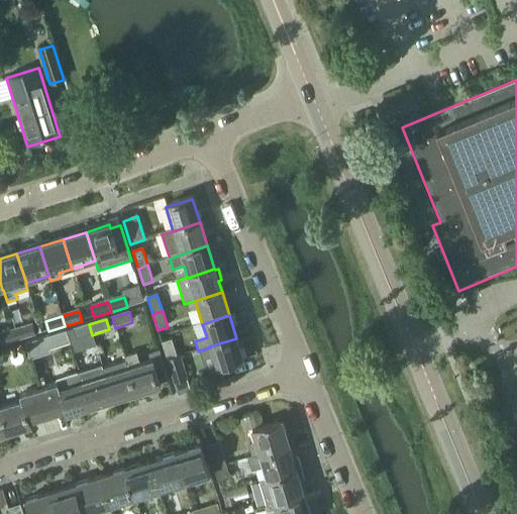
[(89,324),(73,329),(76,340),(92,335),(89,324)]
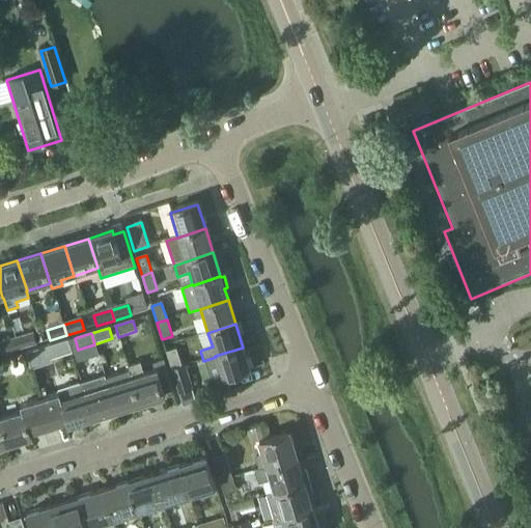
[(19,351),(35,344),(32,334),(16,339),(19,351)]
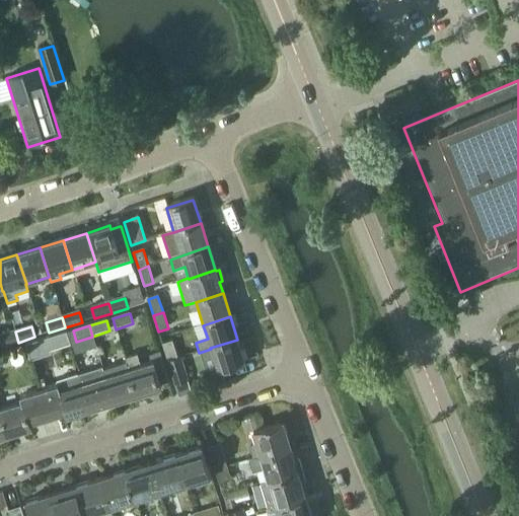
[(0,342),(2,348),(18,343),(15,332),(0,337),(0,342)]
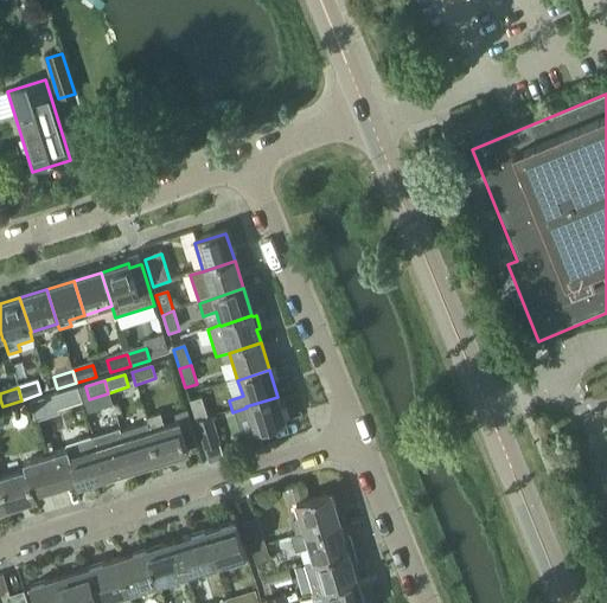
[(246,406),(247,408),(255,435),(286,424),(278,397),(246,406)]
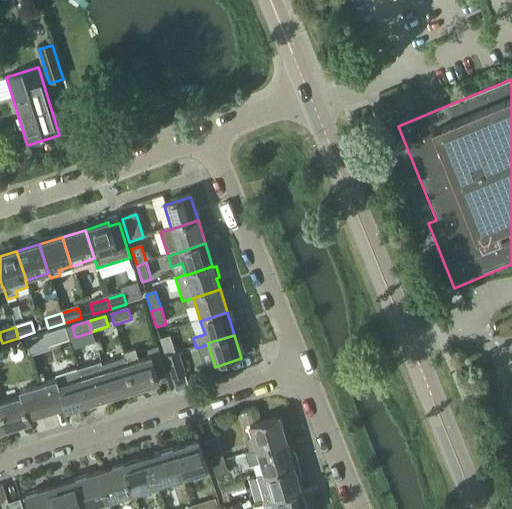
[(42,336),(24,342),(29,357),(47,351),(46,347),(42,336)]
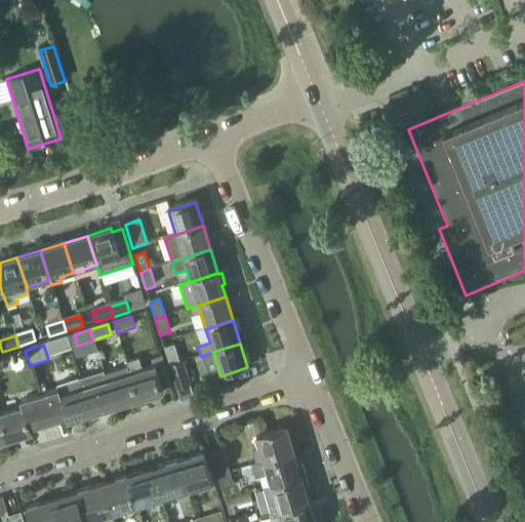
[(169,365),(179,363),(173,346),(164,349),(169,365)]
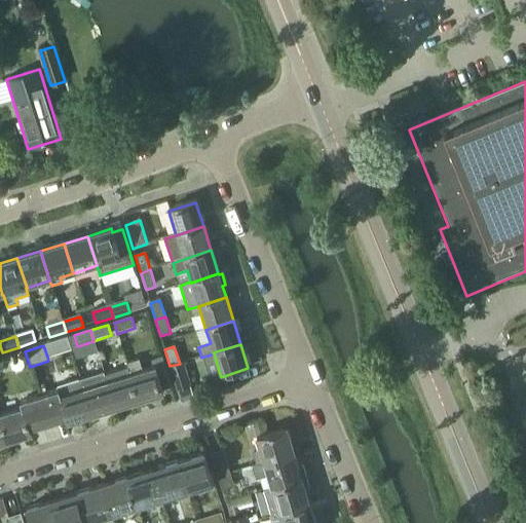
[(139,361),(126,364),(128,369),(139,404),(163,396),(161,390),(172,387),(162,358),(151,362),(153,369),(143,372),(139,361)]
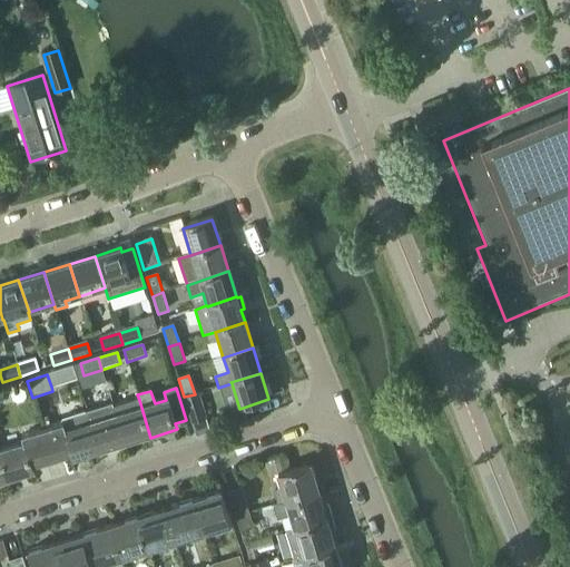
[(195,394),(184,397),(193,423),(205,419),(197,394),(195,394)]
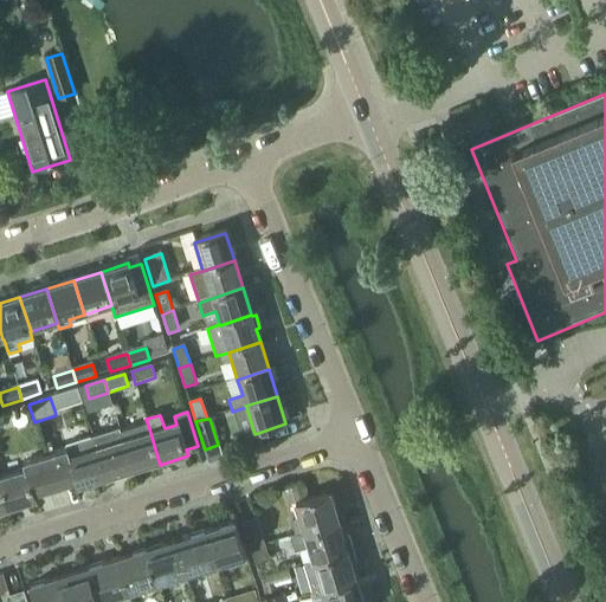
[(148,425),(121,433),(133,473),(160,465),(148,425)]
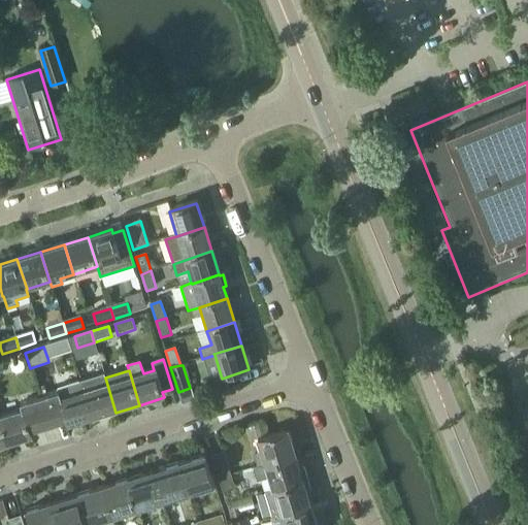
[(104,374),(80,382),(92,420),(116,413),(105,378),(104,374)]
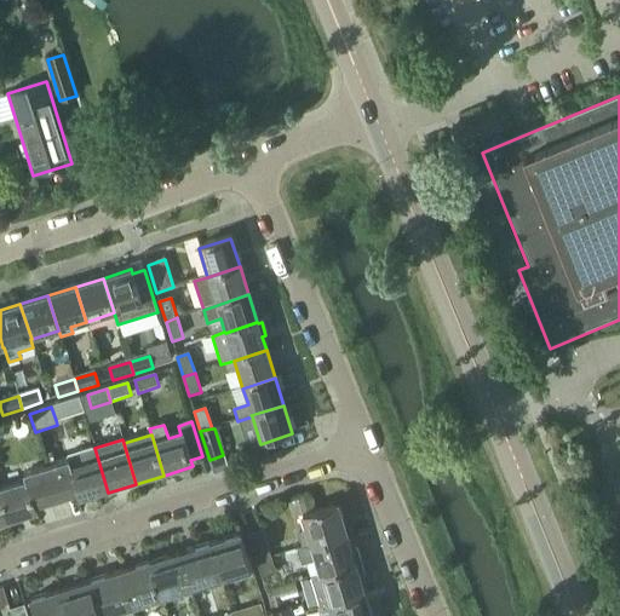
[(67,461),(53,465),(64,500),(79,495),(81,501),(108,493),(95,448),(65,458),(67,461)]
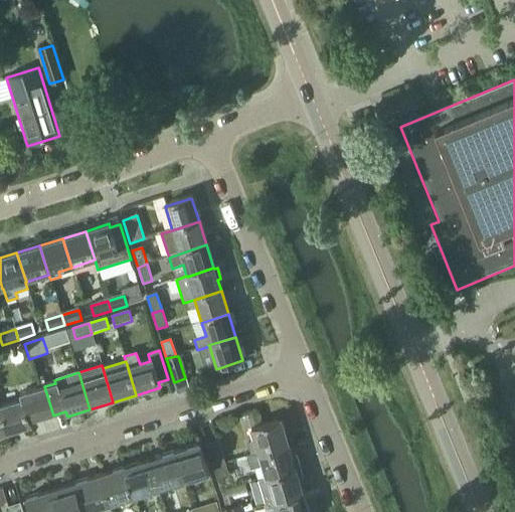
[(0,406),(0,411),(7,435),(31,428),(29,422),(40,418),(53,415),(44,386),(31,390),(19,394),(21,400),(0,406)]
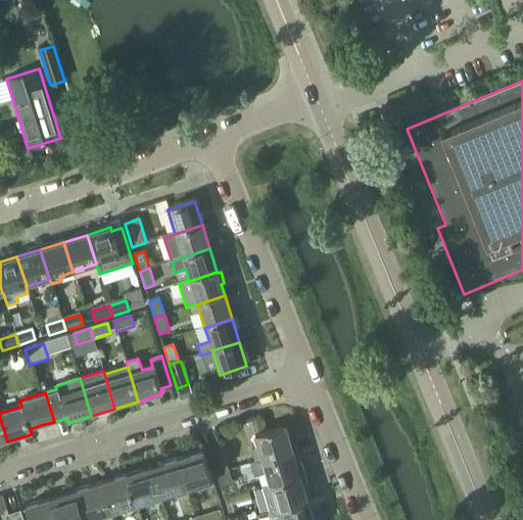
[(254,465),(293,454),(286,428),(266,433),(263,420),(251,423),(255,436),(259,451),(251,454),(254,464),(254,465)]
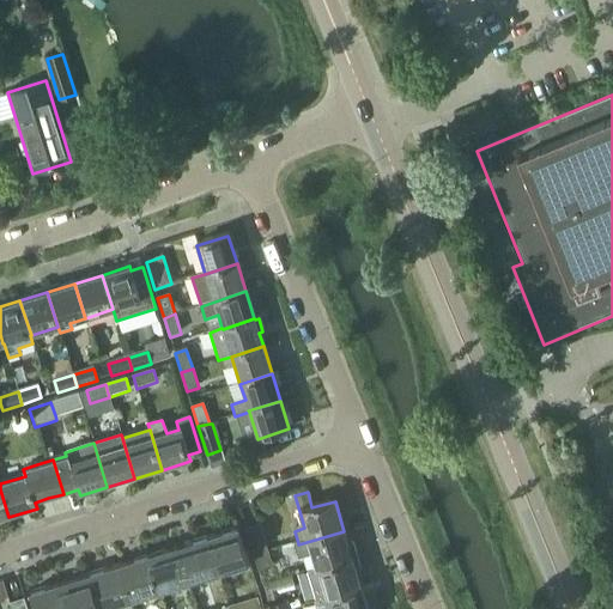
[(253,558),(267,553),(259,527),(244,531),(253,558)]
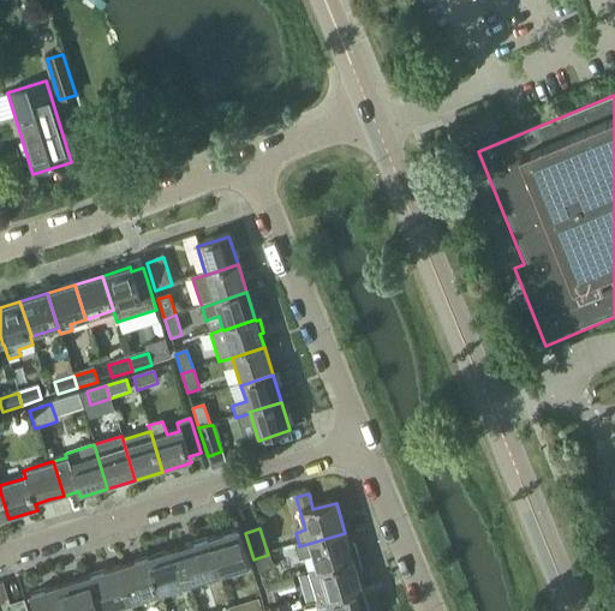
[(208,541),(219,576),(248,568),(237,532),(208,541)]
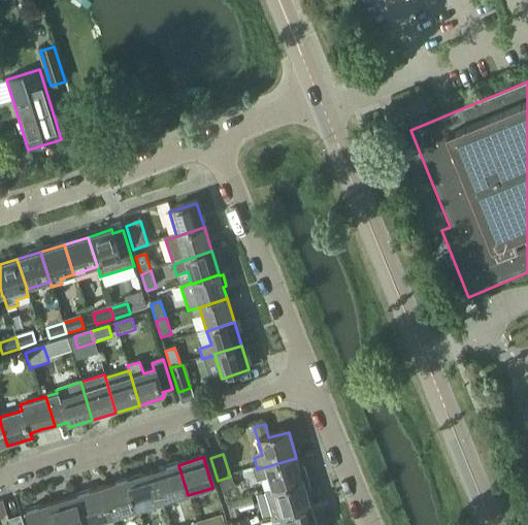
[(272,493),(307,483),(304,472),(302,470),(300,470),(296,458),(257,469),(257,468),(254,469),(258,483),(269,480),(272,491),(272,493)]
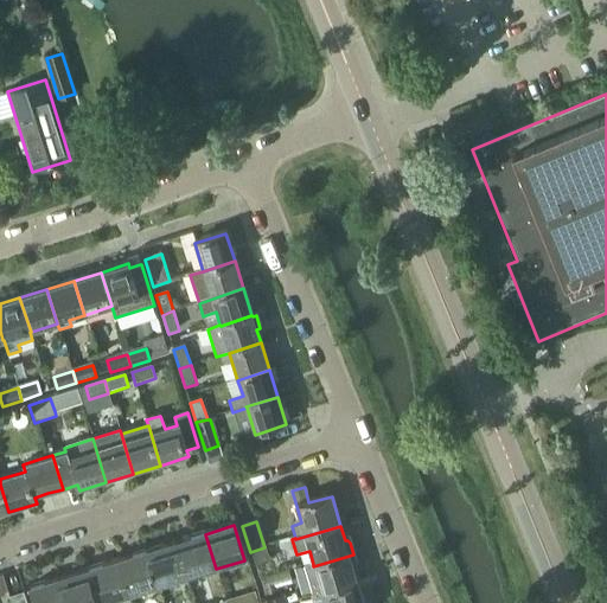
[(186,578),(216,569),(205,534),(176,544),(186,578)]
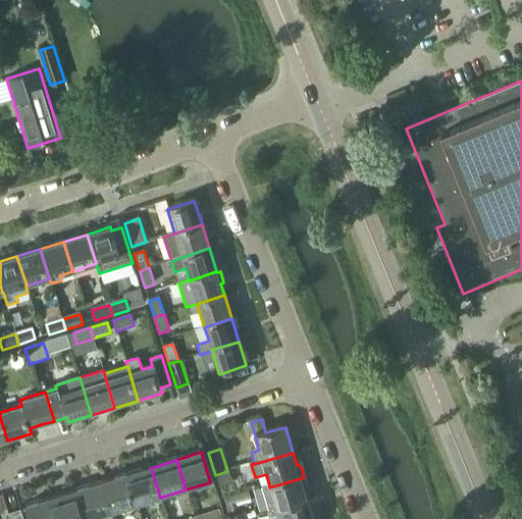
[(151,468),(126,475),(136,506),(160,498),(151,468)]
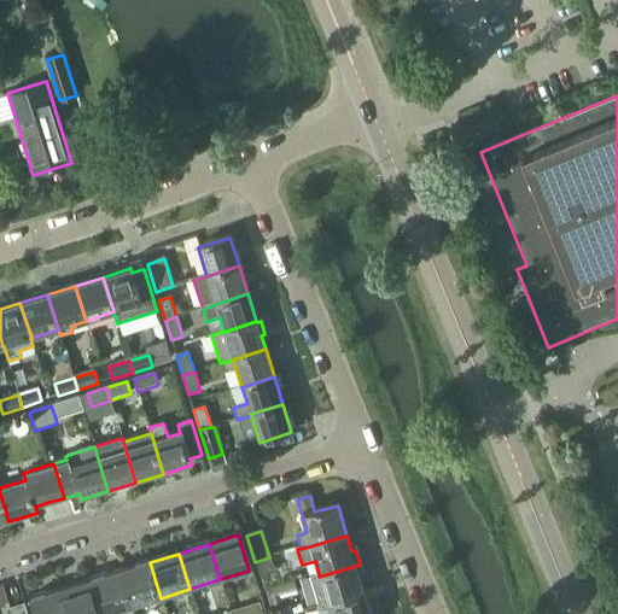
[(260,578),(274,573),(269,557),(255,562),(260,578)]
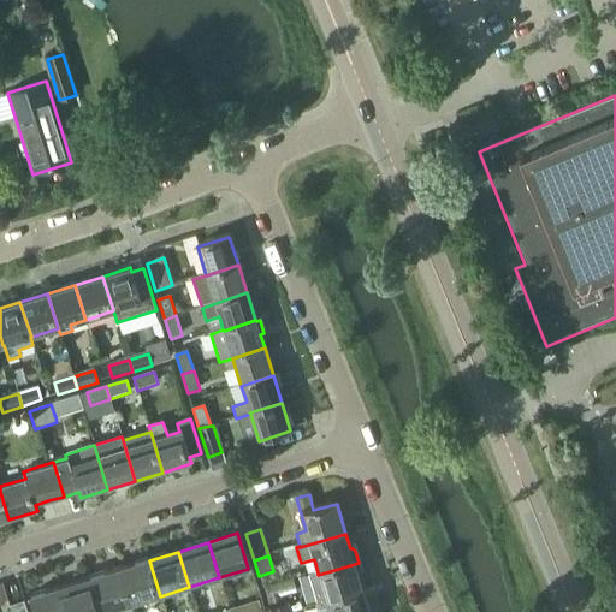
[(130,605),(160,596),(149,560),(119,570),(130,605)]
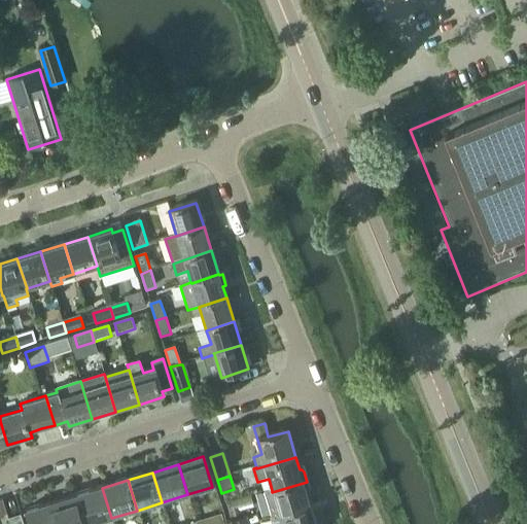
[(272,490),(265,493),(272,519),(279,516),(280,518),(310,509),(307,495),(309,495),(310,493),(307,482),(272,492),(272,490)]
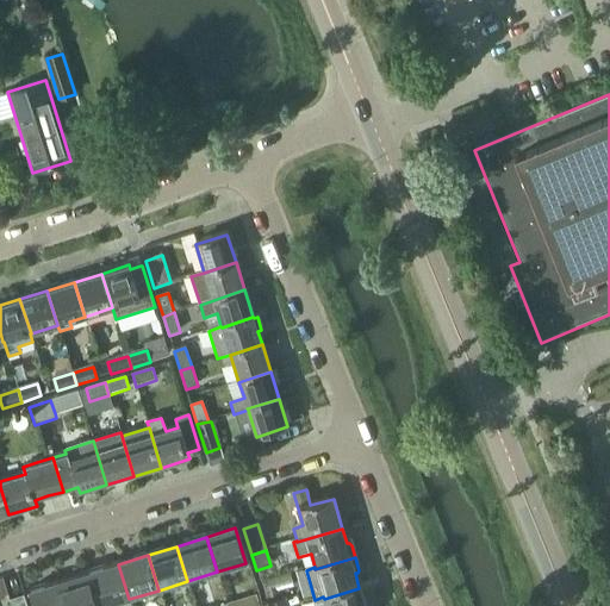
[(111,605),(129,599),(118,564),(88,573),(99,605),(111,605)]
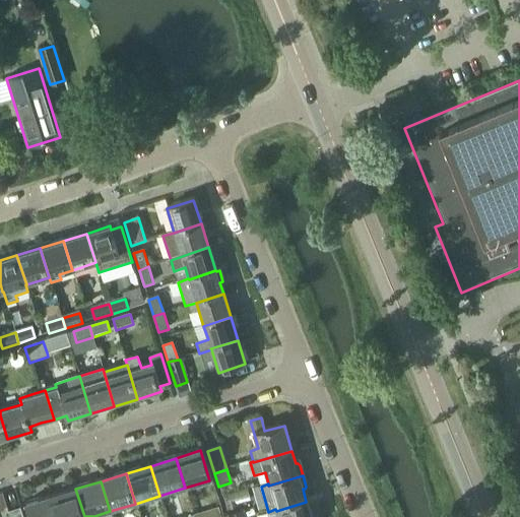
[(84,516),(75,489),(51,497),(56,516),(84,516)]
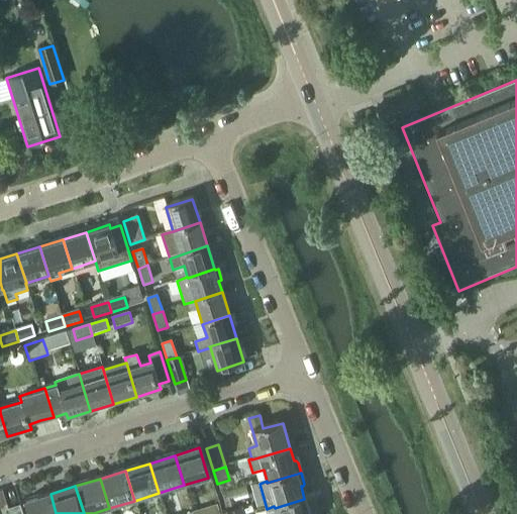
[(56,513),(50,494),(24,502),(27,513),(56,513)]
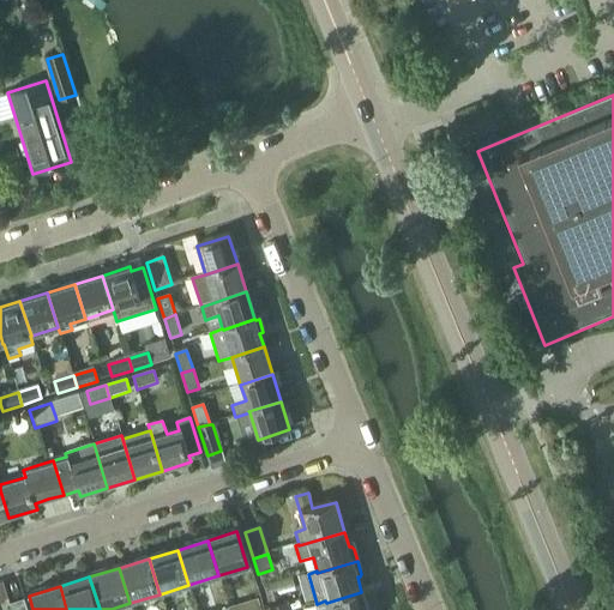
[(366,609),(361,592),(326,603),(325,601),(317,604),(314,604),(315,609),(366,609)]
